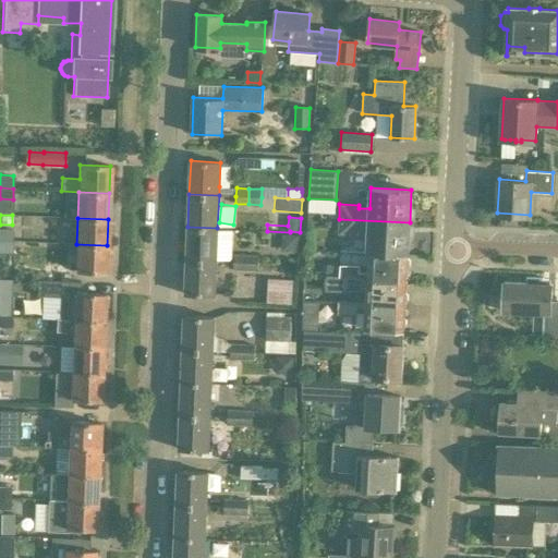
[(370,254),(408,255),(410,222),(339,219),(338,233),(358,234),(358,230),(368,230),(366,254),(370,254)]
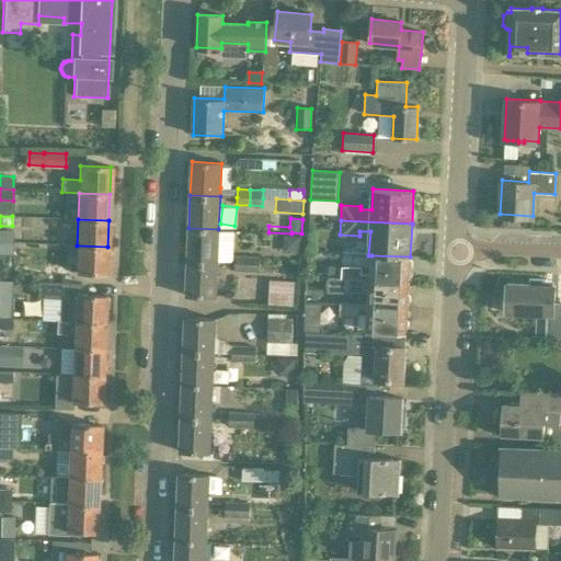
[(187,261),(217,263),(218,229),(189,228),(187,261)]
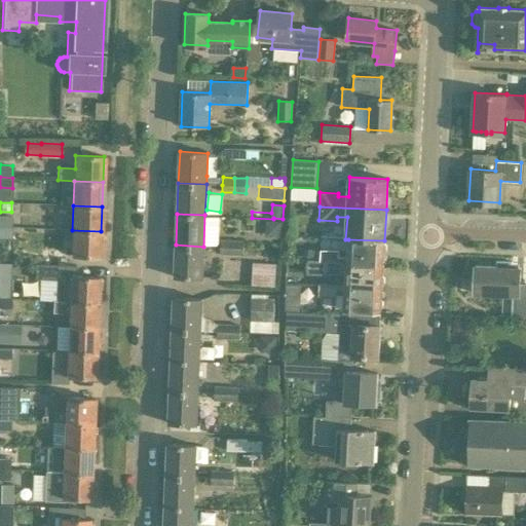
[(11,216),(0,215),(0,226),(11,227),(11,216)]
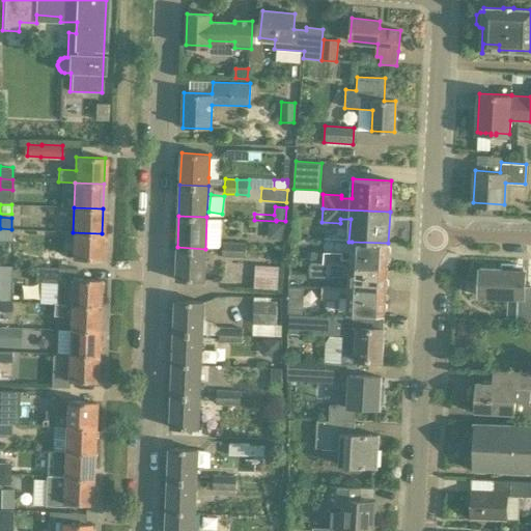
[(268,239),(283,240),(284,224),(269,223),(268,239)]
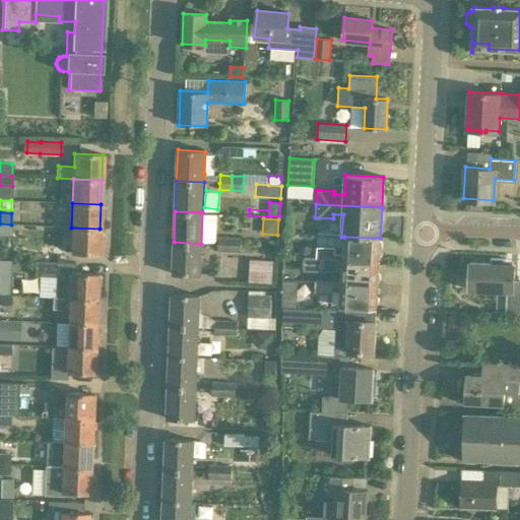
[(0,223),(0,235),(11,235),(11,224),(0,223)]
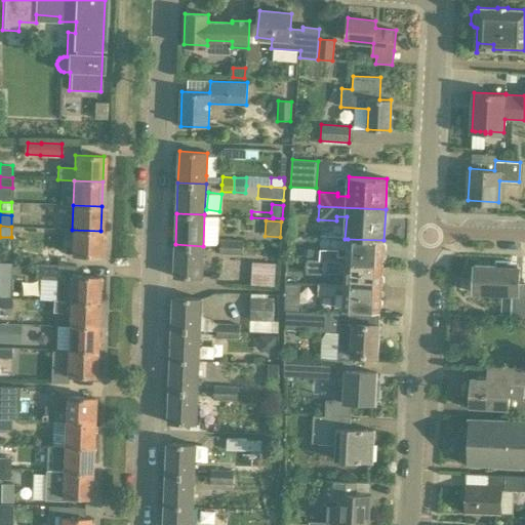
[(101,231),(72,230),(71,255),(99,256),(101,231)]
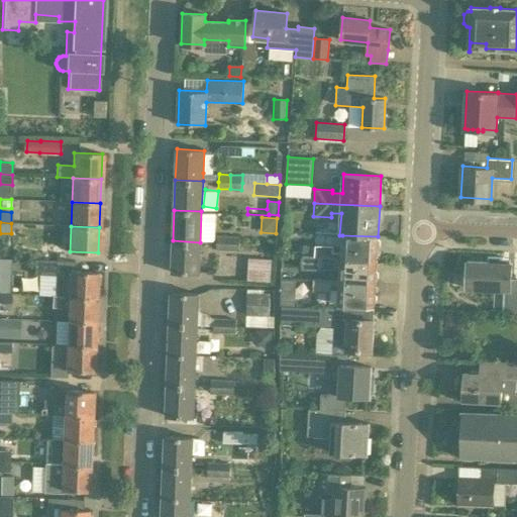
[(380,240),(378,239),(378,236),(342,235),(341,251),(332,251),(333,245),(315,244),(314,255),(314,256),(377,259),(377,247),(380,245),(380,240)]
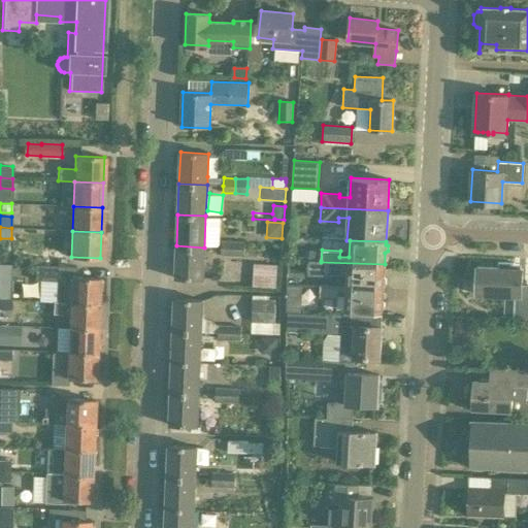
[(204,248),(176,245),(174,277),(203,278),(204,248)]
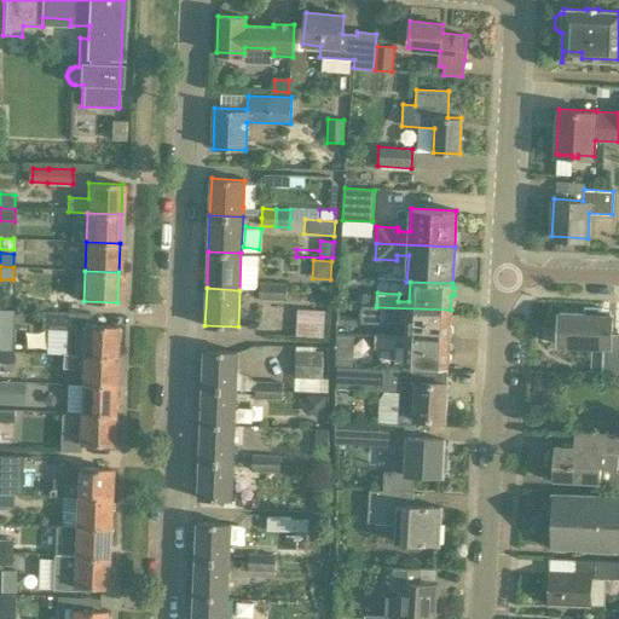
[(259,299),(285,300),(287,291),(259,290),(259,299)]
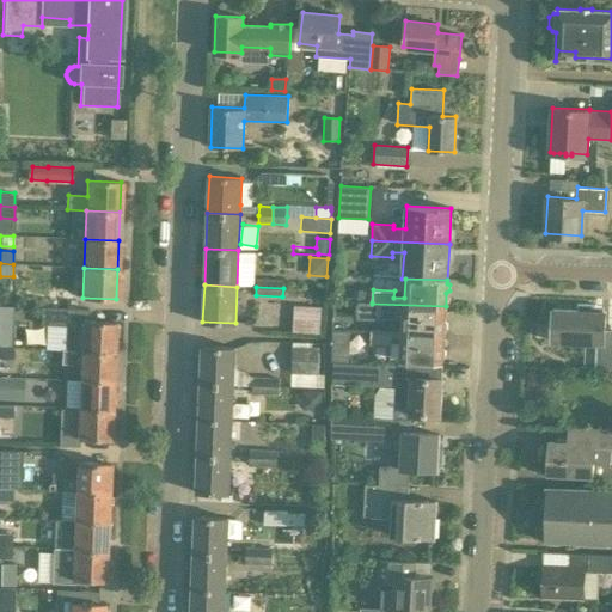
[(372,301),(372,289),(357,288),(357,301),(372,301)]
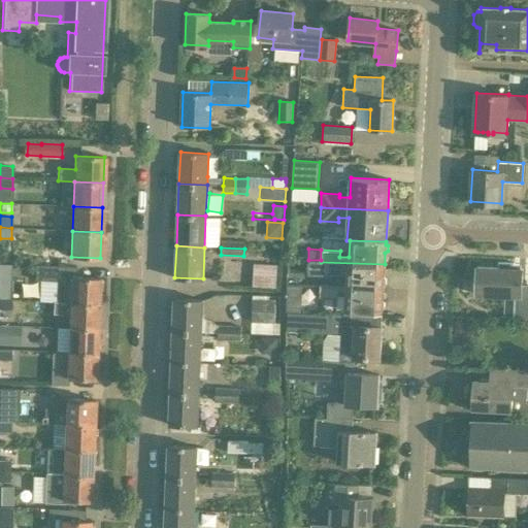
[(386,278),(384,276),(385,264),(321,262),(321,261),(321,260),(308,260),(307,274),(329,275),(329,273),(348,274),(347,286),(347,288),(384,289),(384,286),(386,285),(386,278)]
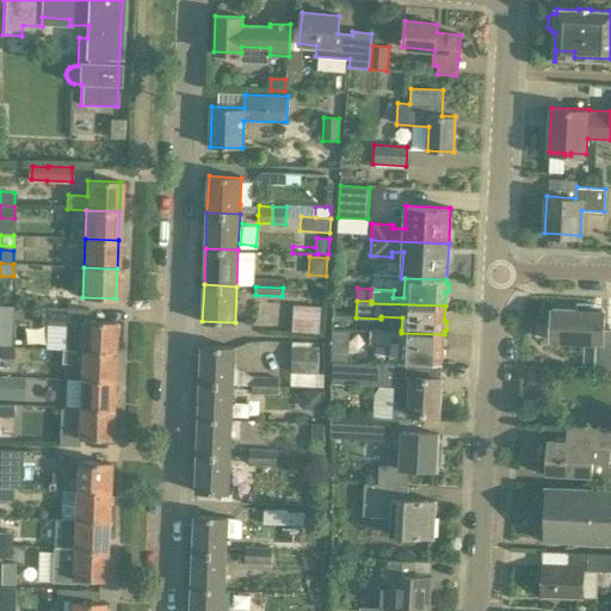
[(576,303),(576,310),(553,309),(551,339),(600,343),(599,366),(610,366),(610,334),(602,334),(603,312),(593,310),(593,304),(576,303)]
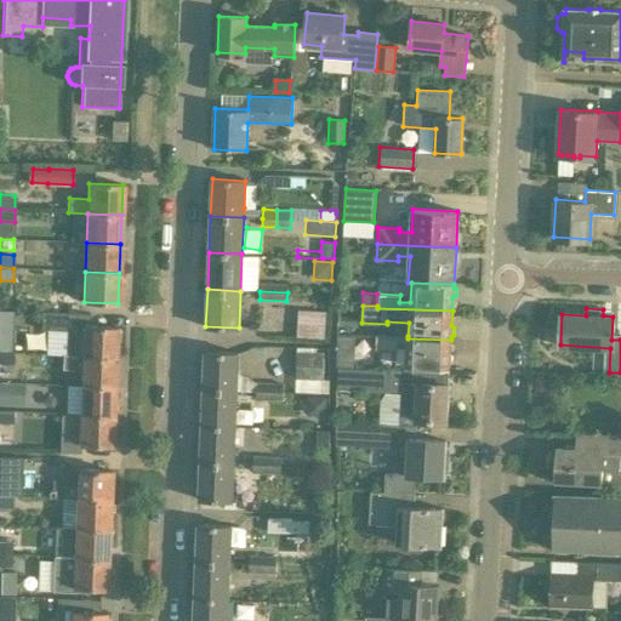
[(13,309),(0,309),(0,352),(12,352),(13,309)]
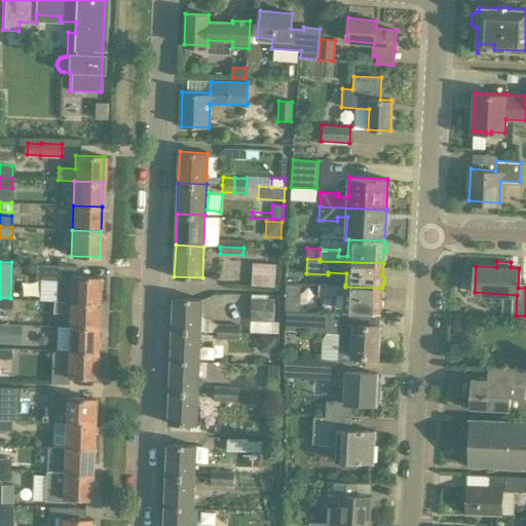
[(274,286),(276,263),(253,262),(252,285),(274,286)]
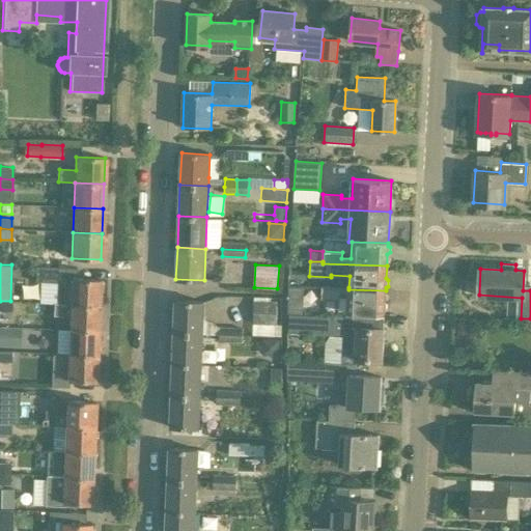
[(76,269),(35,267),(35,282),(57,282),(56,303),(75,304),(99,305),(100,280),(76,279),(76,269)]
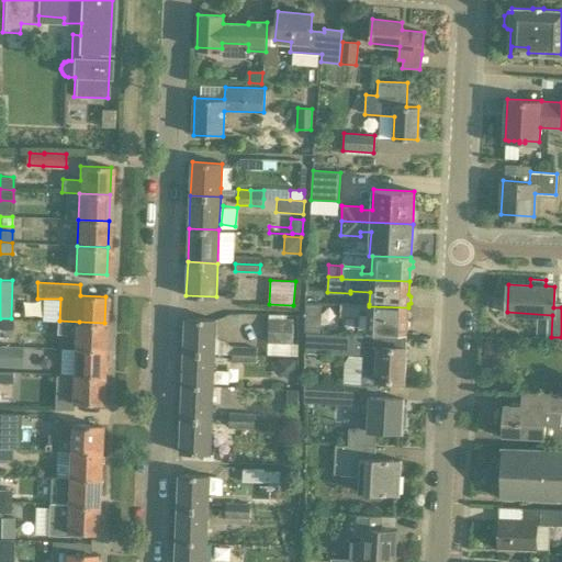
[(321,304),(305,303),(304,313),(319,313),(321,304)]
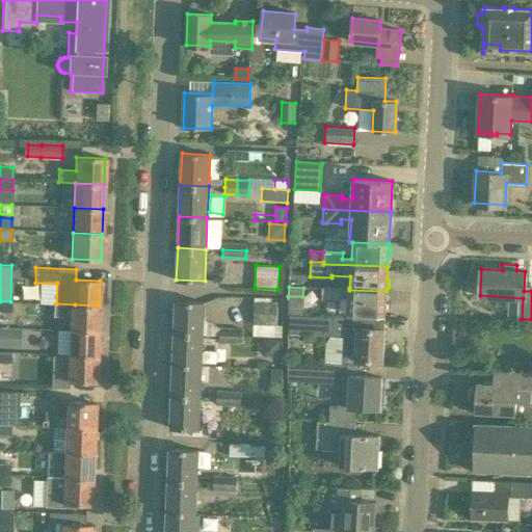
[(387,291),(349,290),(323,288),(323,299),(325,299),(340,299),(341,300),(341,293),(349,293),(348,313),(384,315),(384,312),(387,310),(387,303),(386,302),(387,291)]
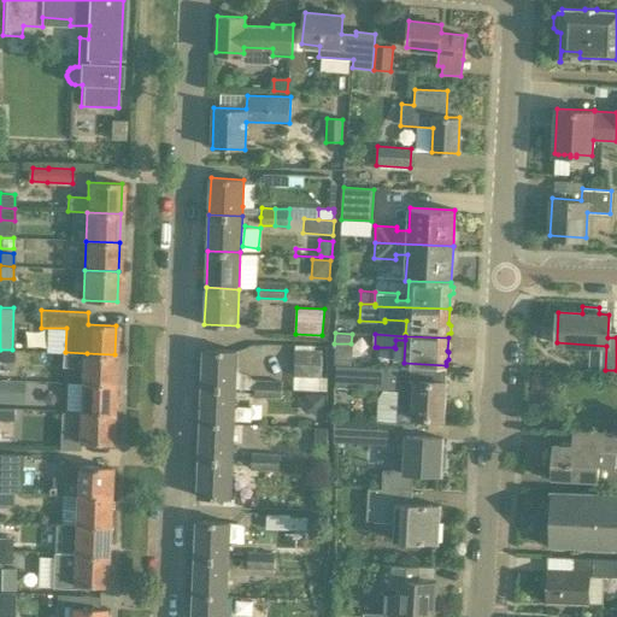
[(203,386),(235,387),(236,350),(204,348),(203,386)]
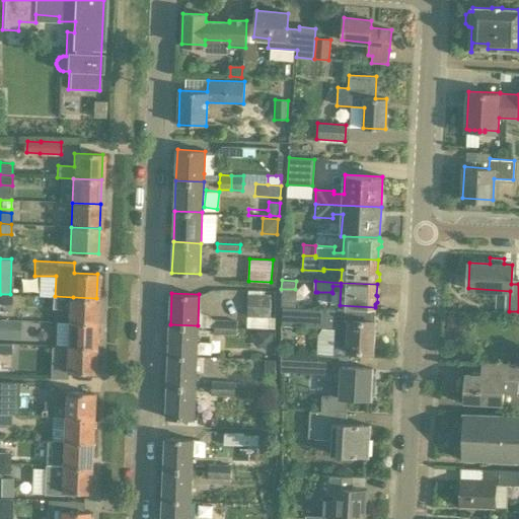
[(247,293),(246,316),(270,317),(271,294),(247,293)]
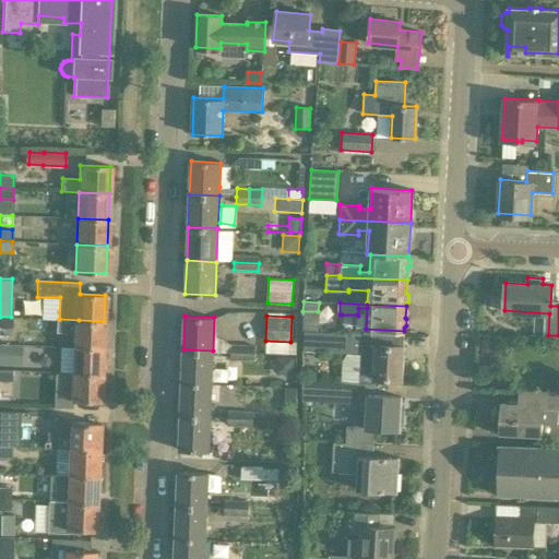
[(0,317),(0,337),(11,337),(11,317),(0,317)]
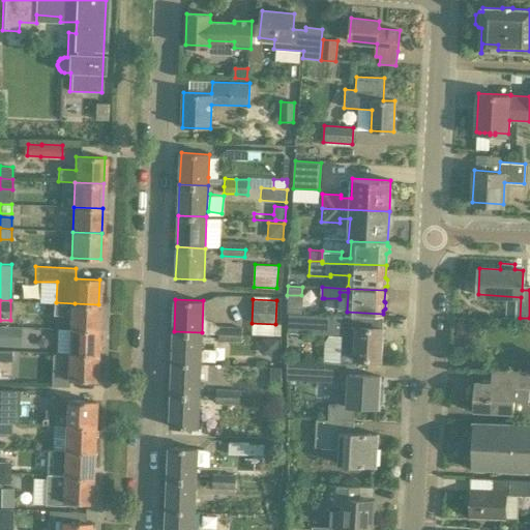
[(98,304),(75,303),(56,302),(53,302),(52,315),(69,315),(69,328),(97,329),(98,304)]
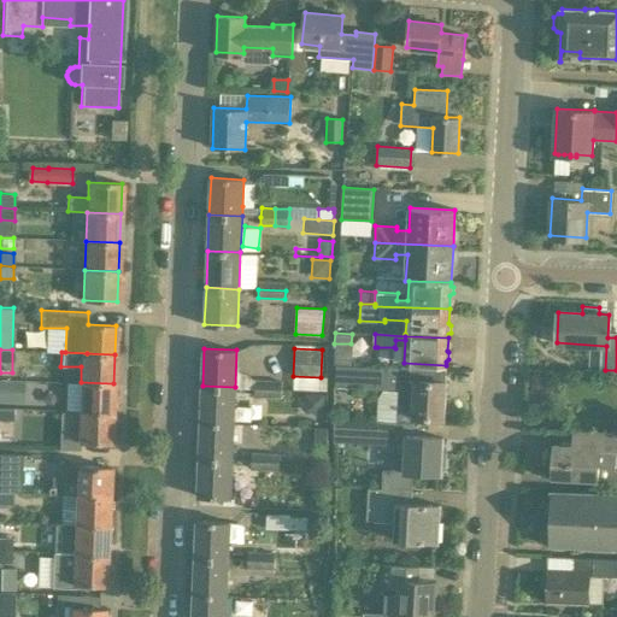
[(445,381),(416,380),(417,369),(387,368),(351,365),(335,365),(335,387),(398,389),(395,422),(411,423),(413,423),(413,416),(444,418),(445,381)]
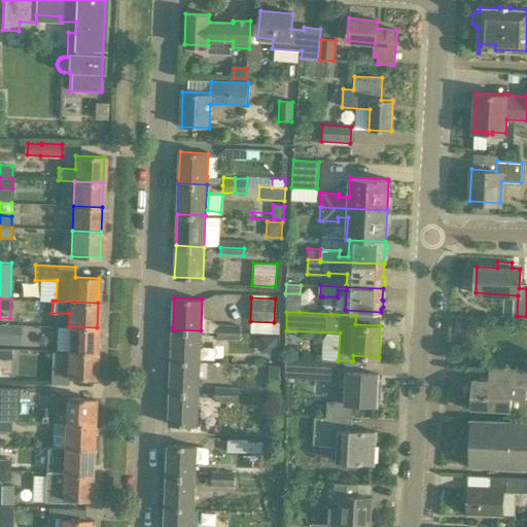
[(241,325),(217,324),(216,331),(241,332),(241,325)]
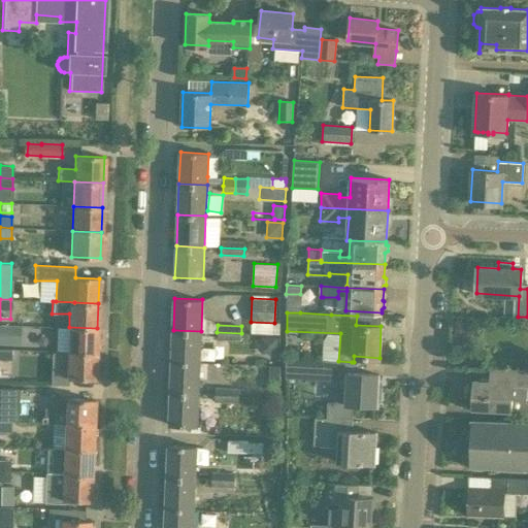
[(18,327),(0,326),(0,344),(18,345),(18,327)]
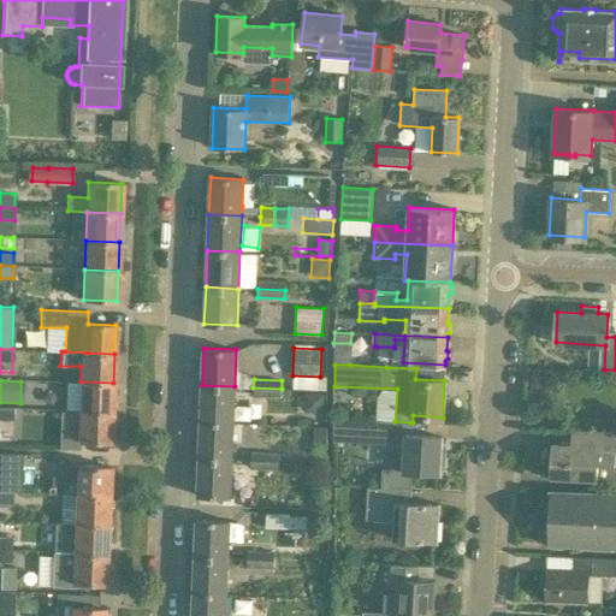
[(113,383),(81,381),(80,412),(112,413),(113,383)]
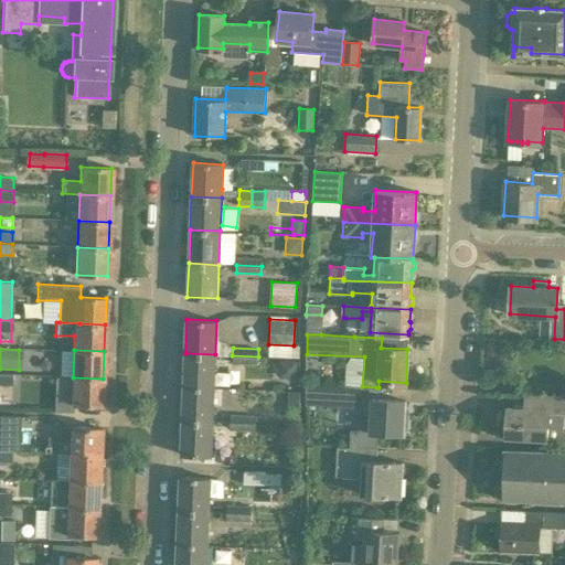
[(504,350),(487,350),(487,368),(503,369),(504,350)]
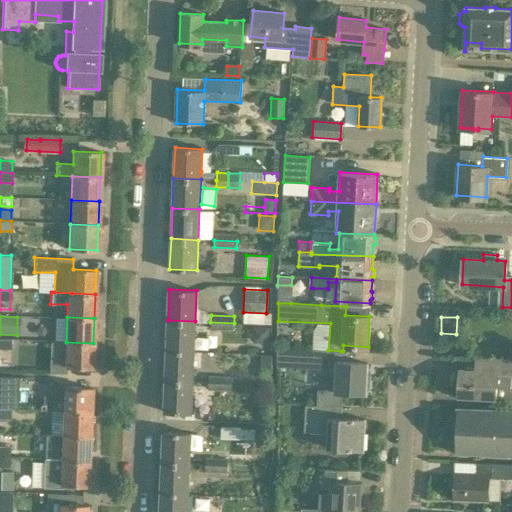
[(166,350),(193,352),(195,321),(168,320),(166,350)]
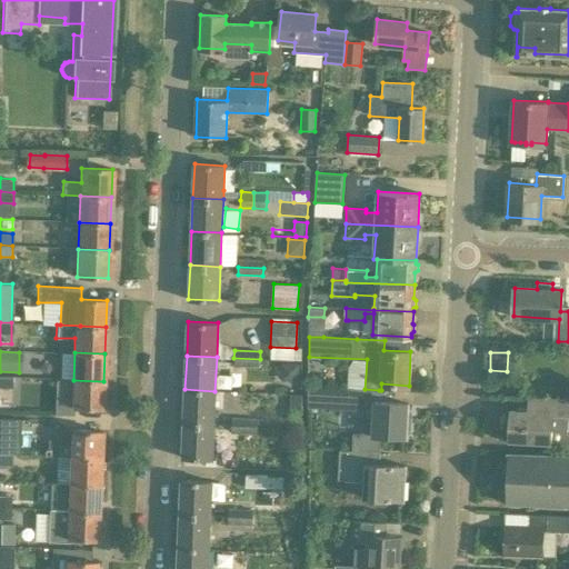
[(233,366),(259,367),(260,359),(233,358),(233,366)]
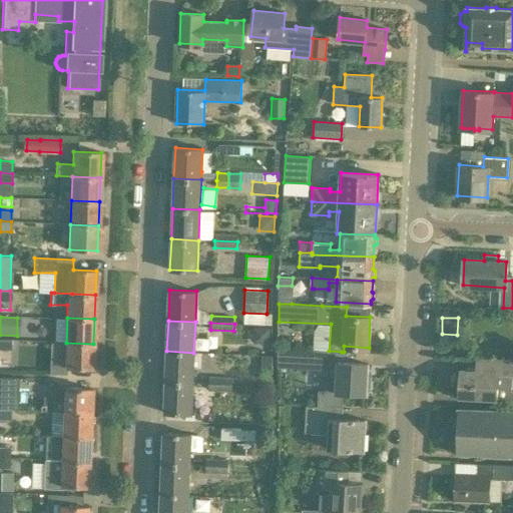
[(254,327),(254,342),(269,342),(270,328),(254,327)]
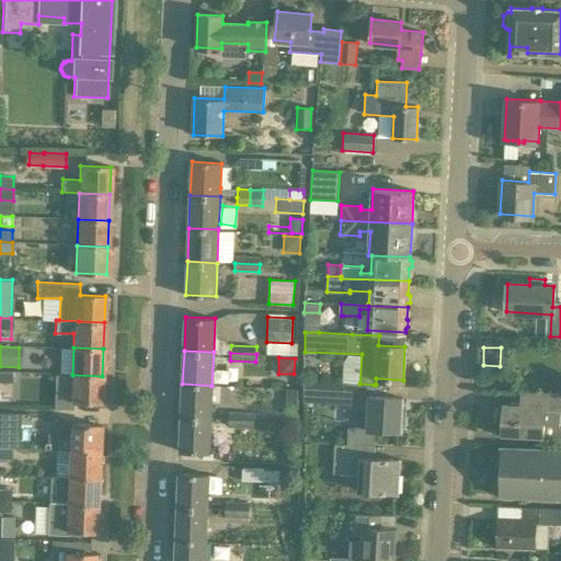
[(0,392),(15,393),(15,381),(11,381),(11,371),(0,370),(0,392)]
